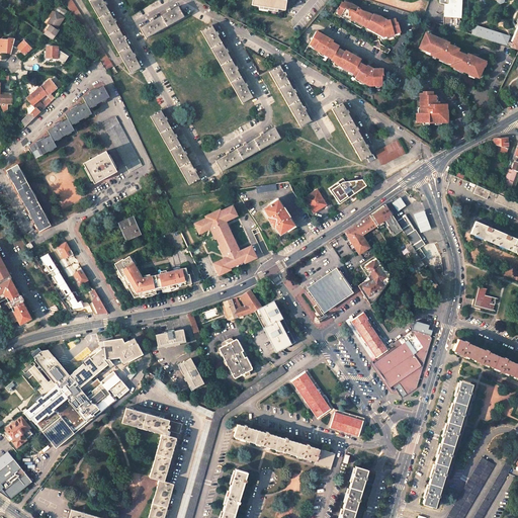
[(113,66),(71,0),(63,0),(107,70),(113,66)]
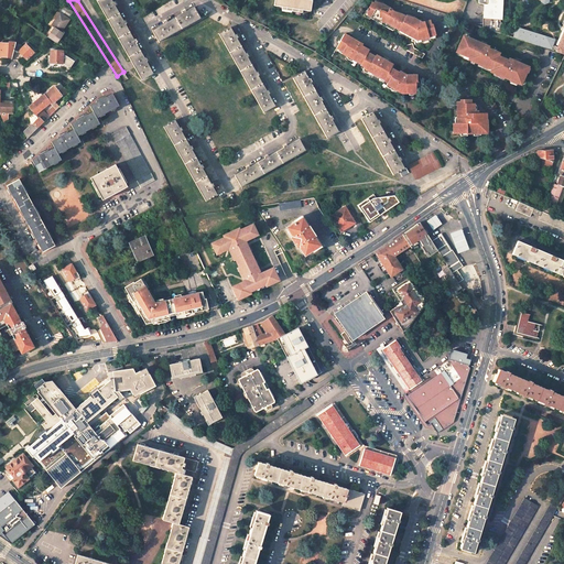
[(96,0),(142,80),(153,73),(111,0),(96,0)]
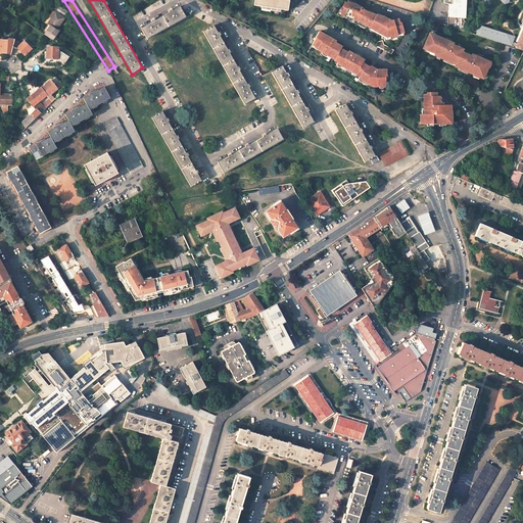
[(254,0),(254,5),(288,10),(289,0),(286,0),(254,0)]
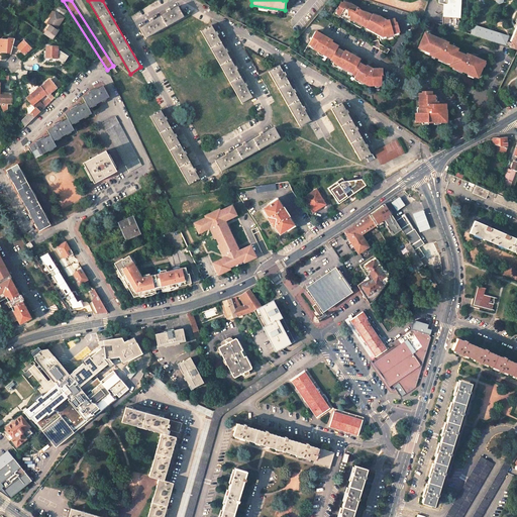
[(358,9),(352,4),(350,2),(344,0),(343,0),(342,2),(340,1),(337,7),(336,7),(335,9),(337,12),(341,15),(340,16),(349,21),(350,20),(352,19),(356,21),(362,25),(366,27),(366,25),(372,15),(369,13),(364,12),(363,10),(358,9)]
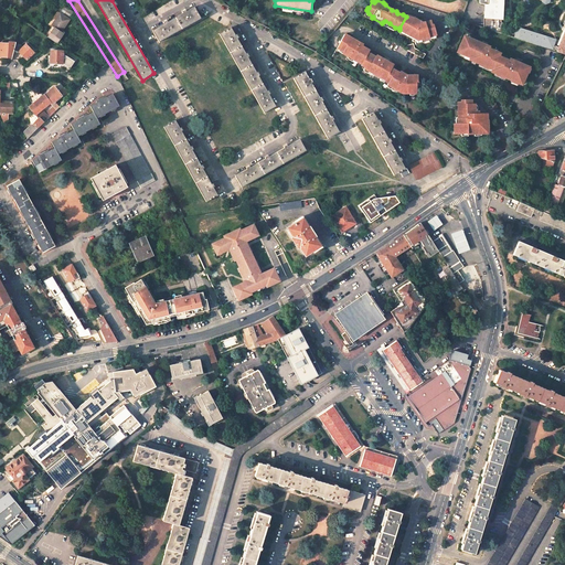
[(481,28),(501,34),(501,27),(501,22),(501,19),(500,17),(500,10),(500,6),(500,0),(476,0),(476,3),(477,4),(482,4),(483,12),(481,12),(481,19),(481,22),(481,28)]
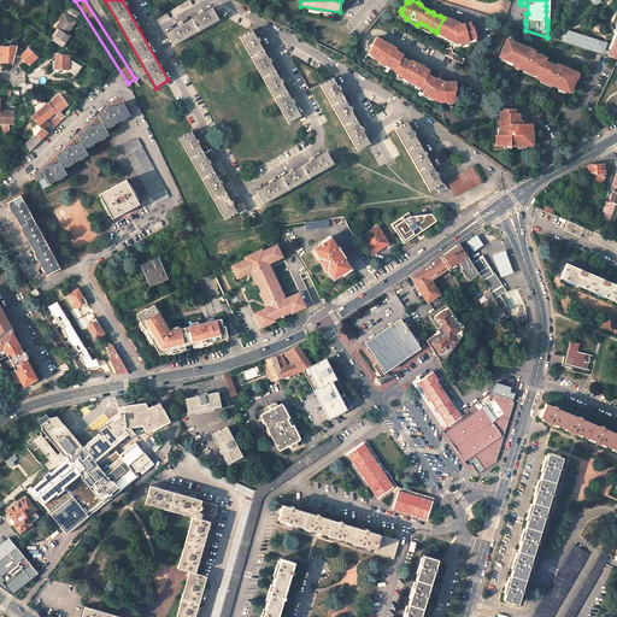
[(219,21),(212,7),(204,12),(200,15),(183,24),(166,34),(174,46),(219,21)]
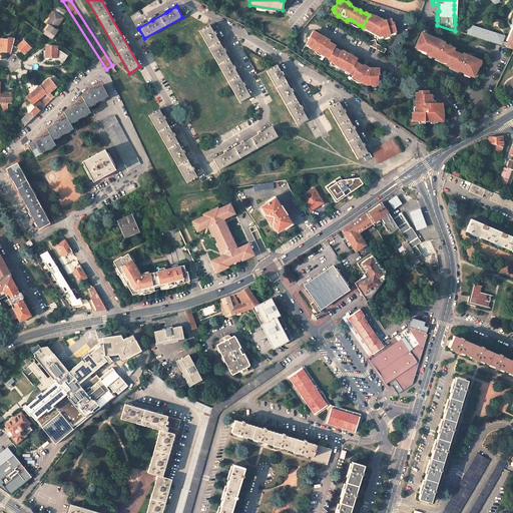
[(65,14),(60,10),(57,8),(54,12),(57,14),(63,18),(65,14)]
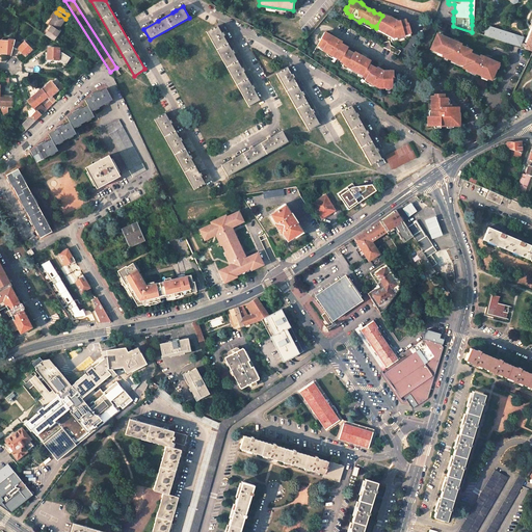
[(60,31),(57,30),(65,19),(59,15),(56,12),(49,24),(51,26),(46,35),(54,41),(60,31)]
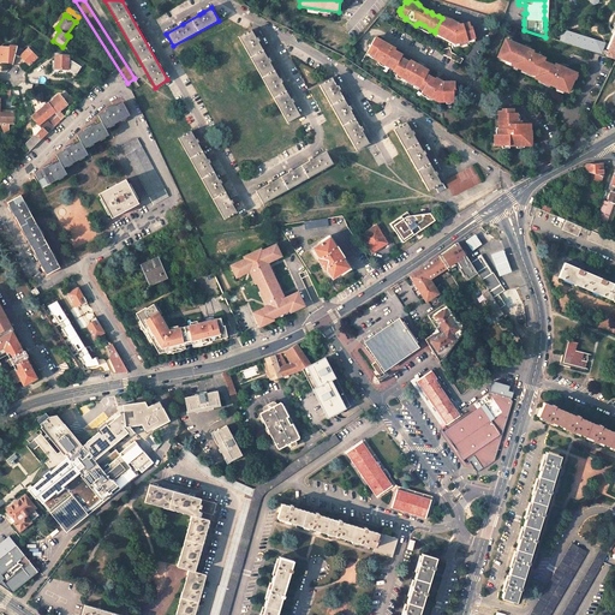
[(460,24),(453,21),(452,18),(443,16),(442,18),(435,30),(442,35),(441,36),(448,40),(449,46),(452,45),(459,42),(460,45),(464,43),(469,42),(467,40),(475,39),(472,28),(471,28),(470,22),(460,24)]
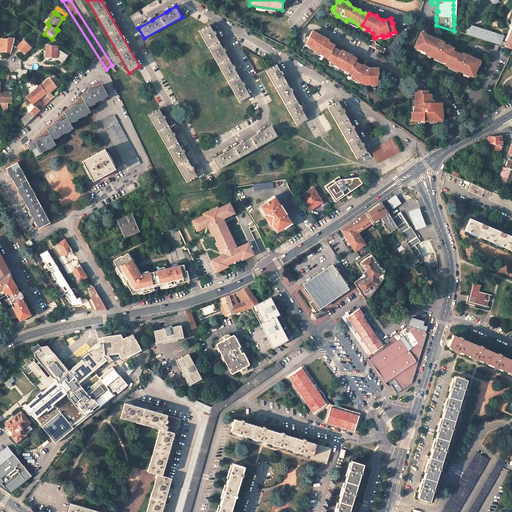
[(223,49),(209,25),(207,26),(199,31),(239,102),(250,96),(244,86),(242,83),(232,66),(225,52),(223,49)]
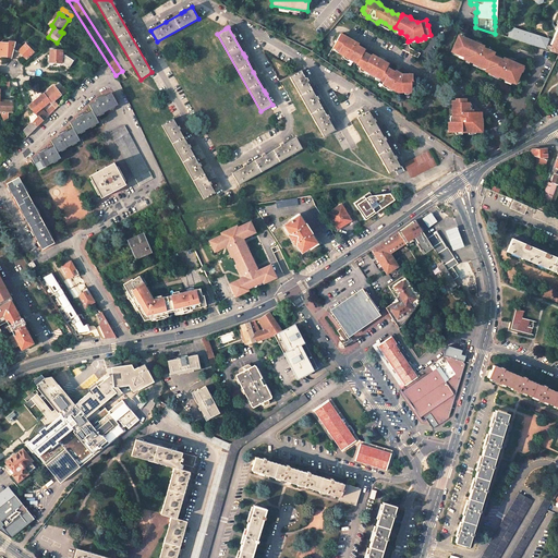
[(552,48),(555,41),(513,28),(510,31),(509,32),(514,34),(516,31),(543,39),(547,46),(549,47),(550,48),(552,49),(552,48)]
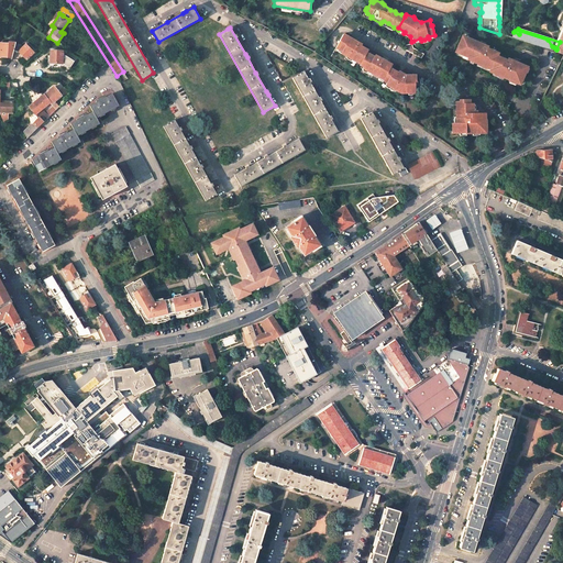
[(548,40),(520,31),(519,34),(514,32),(512,37),(555,51),(556,50),(555,48),(554,47),(552,46),(548,40)]
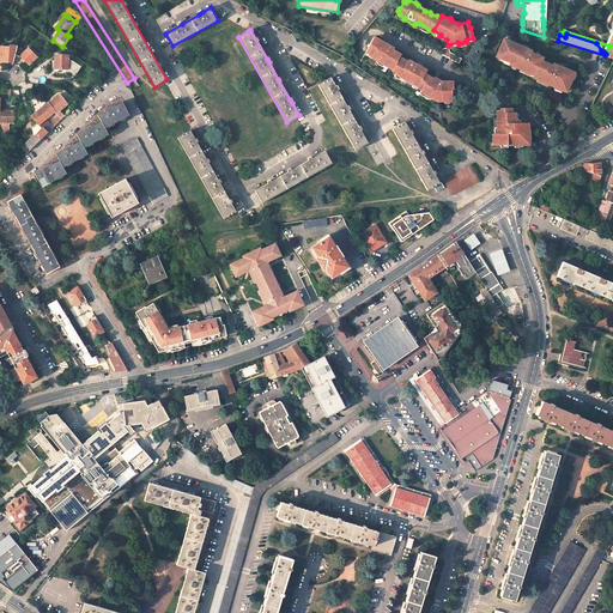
[(377,62),(388,68),(393,71),(400,59),(401,56),(393,52),(389,49),(390,47),(384,43),(375,37),(366,53),(369,54),(372,56),(371,59),(377,62)]
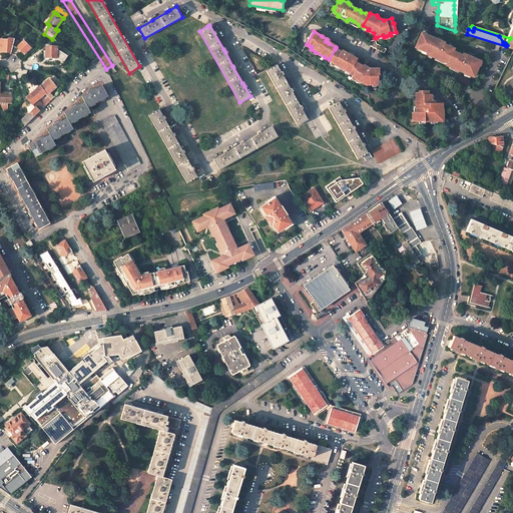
[(427,54),(448,63),(452,51),(453,49),(444,45),(444,43),(421,34),(416,48),(427,52),(427,54)]
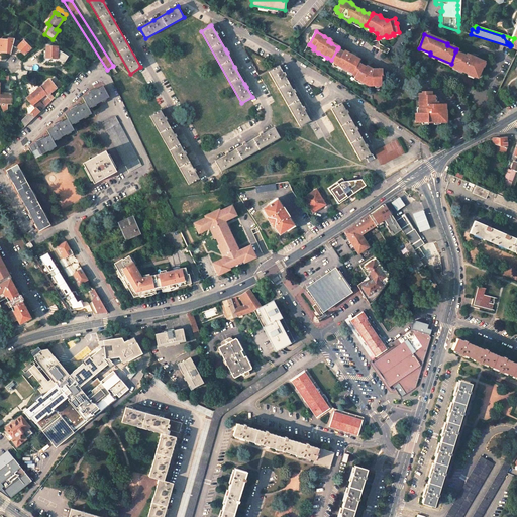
[(8,40),(0,39),(0,50),(7,52),(7,54),(11,54),(12,46),(14,39),(14,38),(8,38),(8,40)]
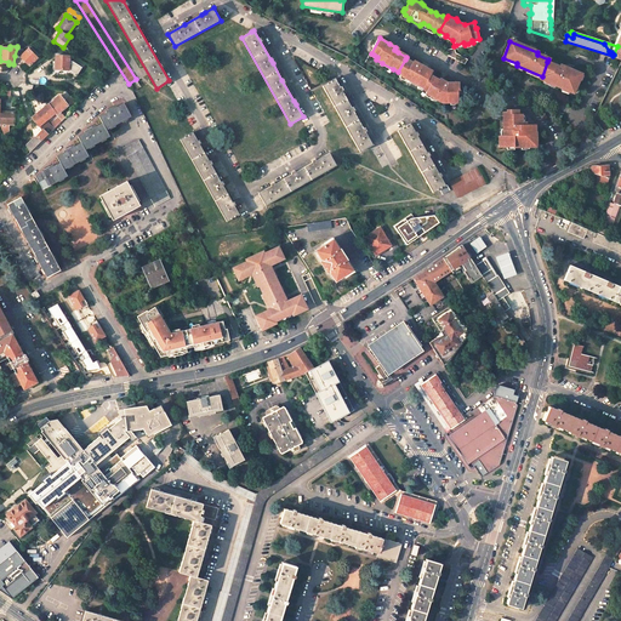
[(455,52),(455,47),(445,50),(444,52),(465,64),(468,60),(455,52)]
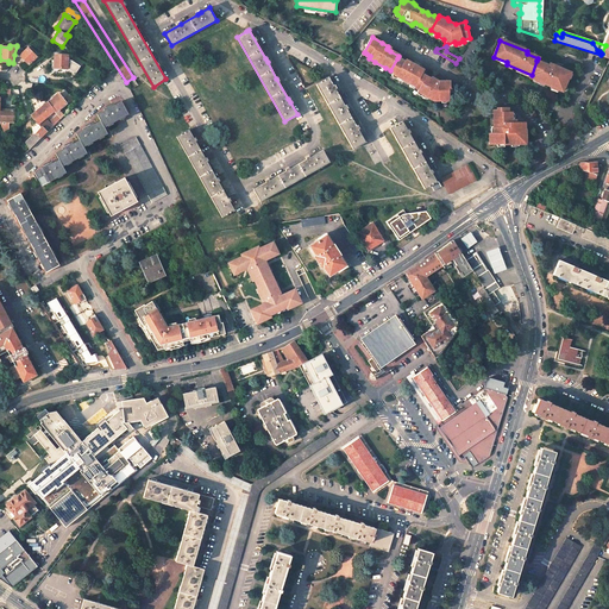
[(25,51),(20,56),(29,64),(37,57),(27,48),(25,51)]
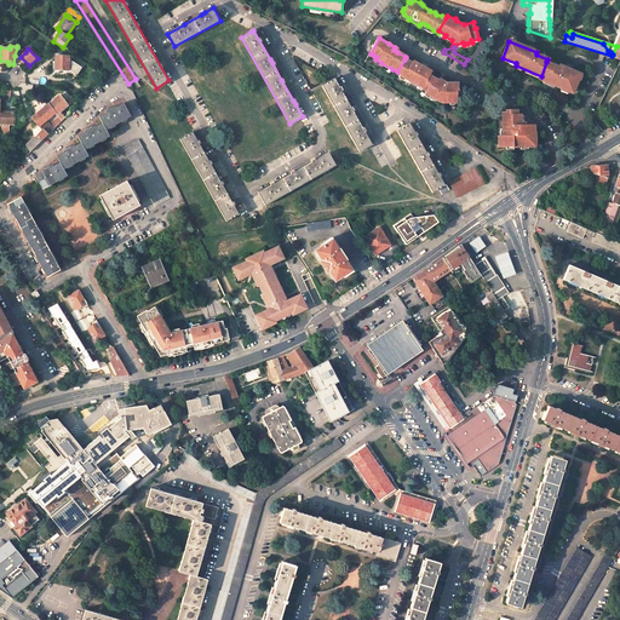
[(69,56),(56,56),(56,69),(69,70),(69,56)]
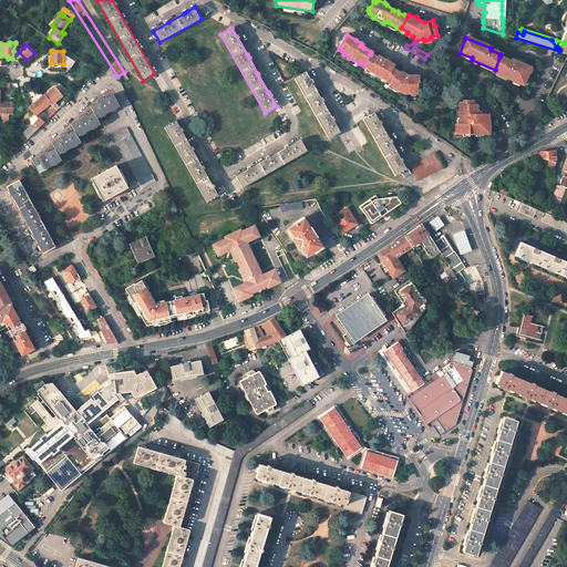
[(380,60),(377,58),(370,54),(363,65),(362,66),(366,69),(366,70),(375,75),(381,79),(387,82),(393,70),(394,68),(391,66),(392,64),(387,61),(381,58),(380,60)]
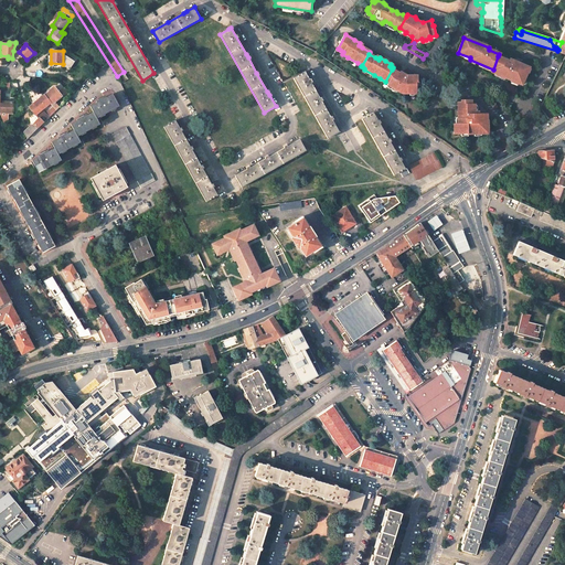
[(505,77),(522,84),(529,67),(509,59),(509,61),(498,56),(493,70),(492,72),(505,77)]
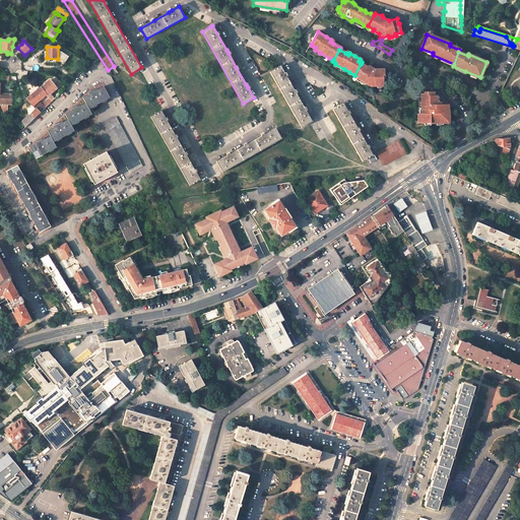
[(370,67),(368,66),(368,67),(361,64),(354,75),(353,75),(358,77),(356,79),(366,84),(371,87),(377,86),(382,86),(383,86),(383,79),(383,76),(384,76),(384,70),(375,70),(370,67)]
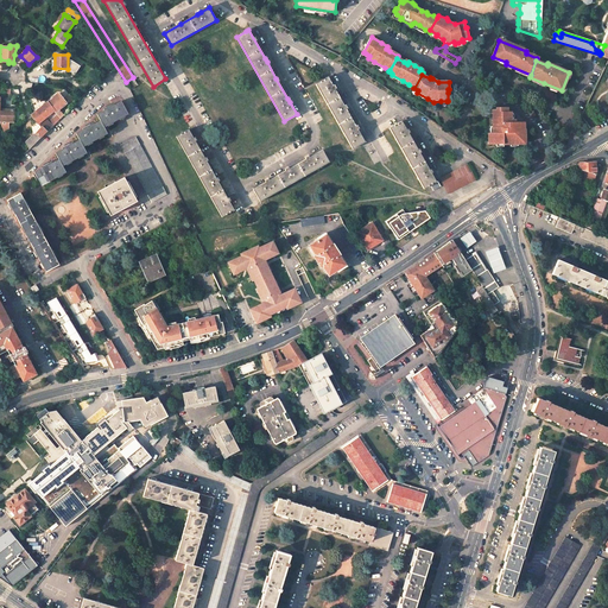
[(333,86),(328,77),(327,77),(316,84),(353,149),(362,144),(365,141),(344,106),(335,89),(333,86)]
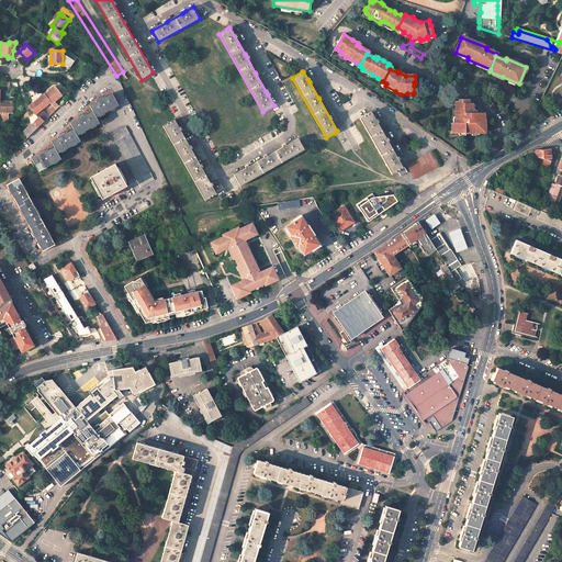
[(54,87),(29,107),(38,117),(34,123),(38,127),(47,117),(45,113),(42,109),(51,101),(52,103),(62,96),(54,87)]
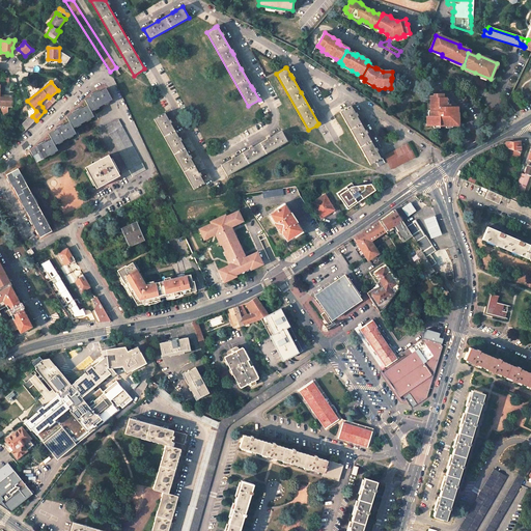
[(106,88),(84,100),(87,105),(91,111),(93,110),(112,100),(106,88)]
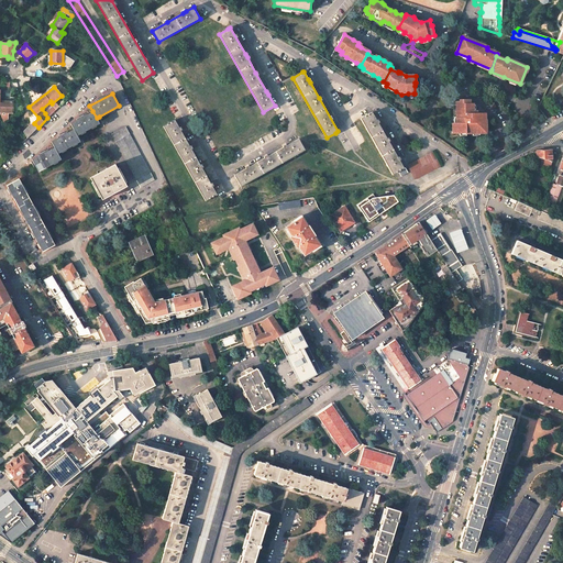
[(456,118),(456,123),(454,123),(452,123),(452,134),(459,134),(465,134),(465,131),(473,131),(473,134),(479,134),(486,134),(486,123),(484,123),(485,119),(485,113),(477,113),(477,111),(474,111),(473,112),(473,106),(473,103),(470,103),(470,100),(464,100),(460,100),(460,101),(456,101),(456,118)]
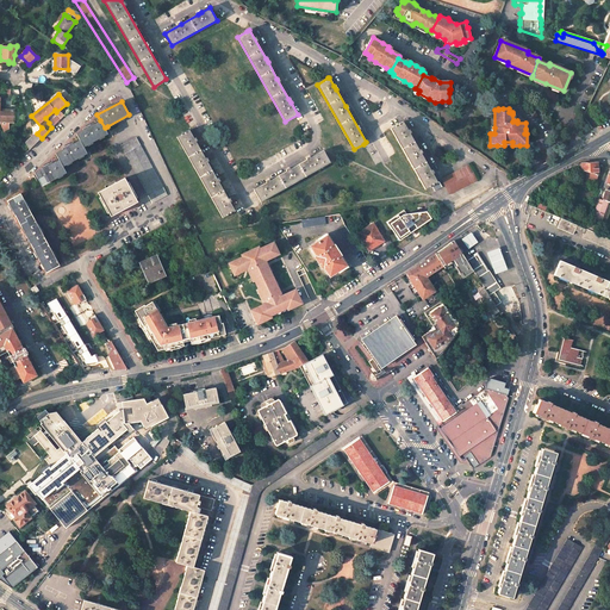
[(13,123),(14,110),(0,110),(0,112),(0,119),(0,122),(4,132),(8,130),(8,123),(13,123)]
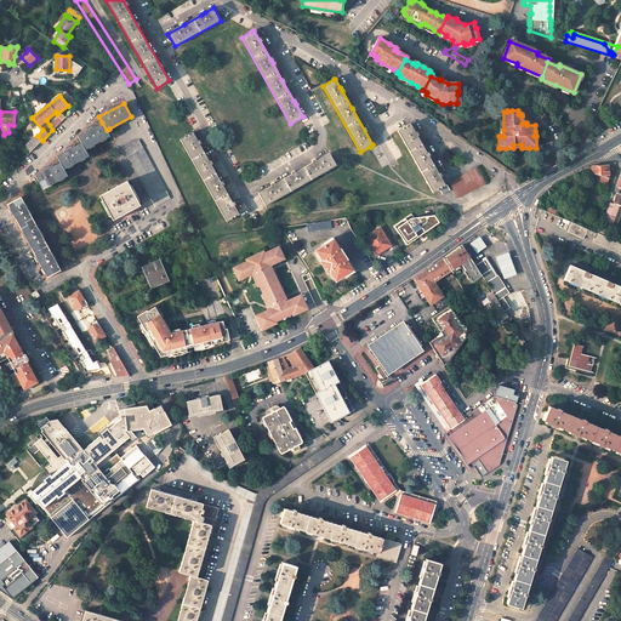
[(58,117),(50,125),(52,130),(66,118),(67,117),(63,113),(58,117)]
